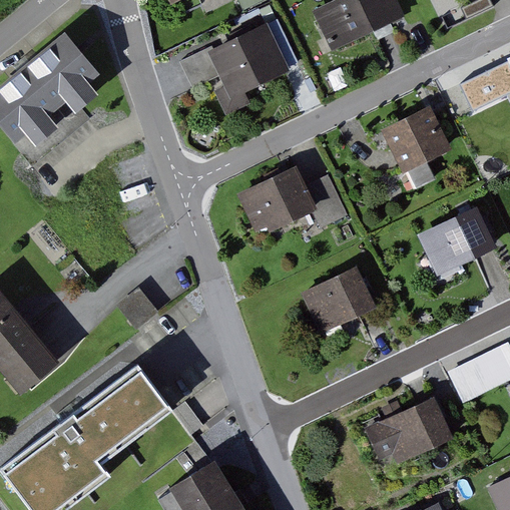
[(333,0),(316,8),(335,48),(408,14),(401,0),(333,0)]
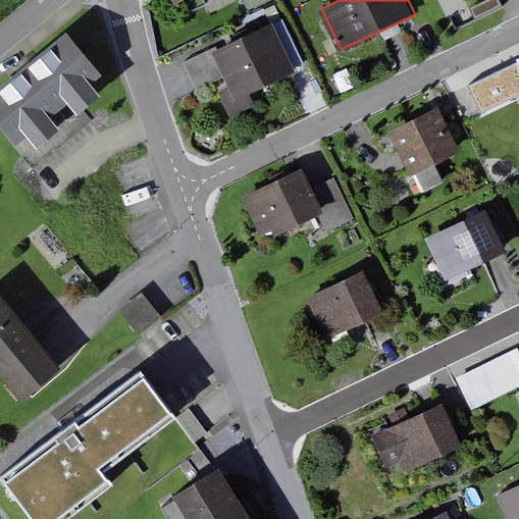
[(295,71),(272,21),(213,49),(237,99),(295,71)]
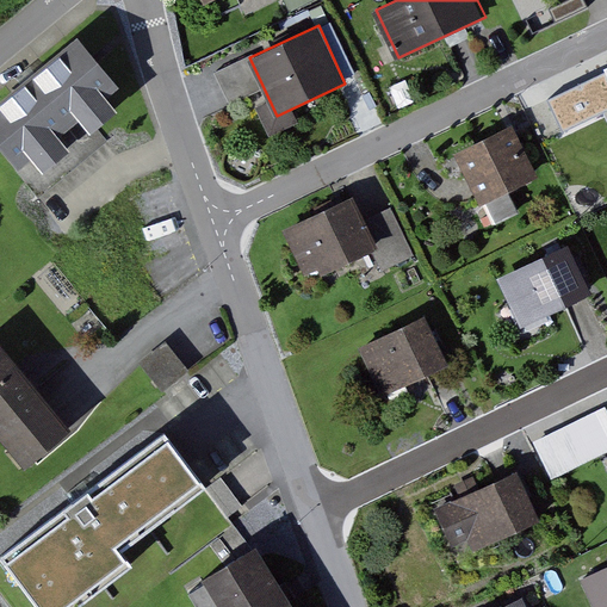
[(112,79),(72,31),(0,91),(0,155),(10,166),(112,79)]
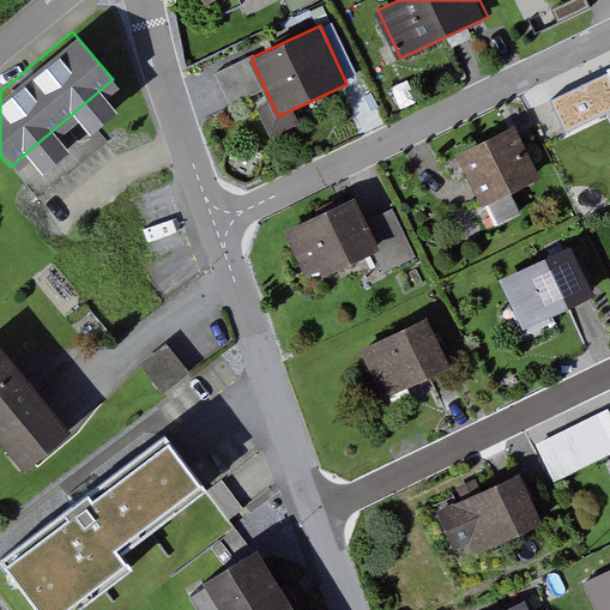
[(609,73),(597,79),(609,107),(609,73)]
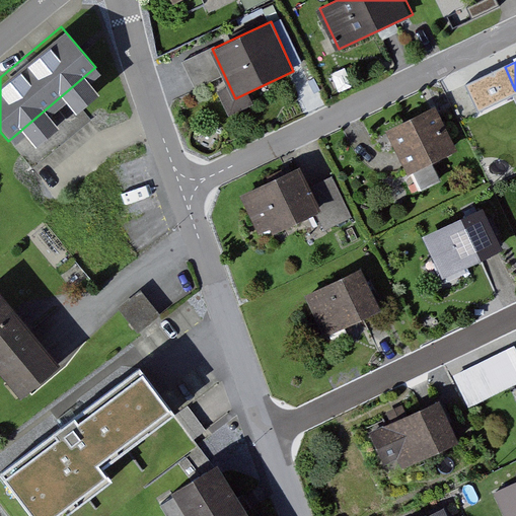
[(455,152),(435,108),(387,131),(409,174),(455,152)]
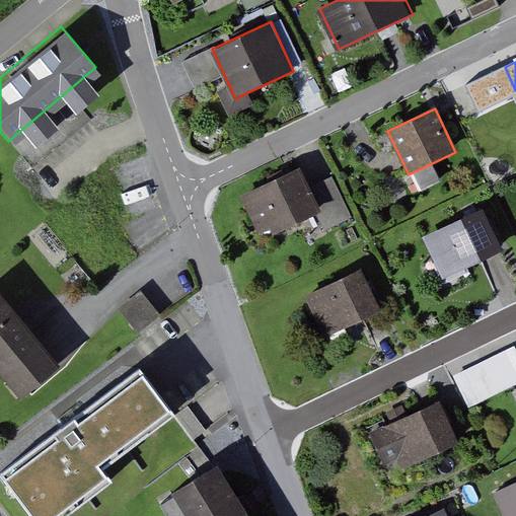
[(319,211),(298,167),(241,195),(262,237),(319,211)]
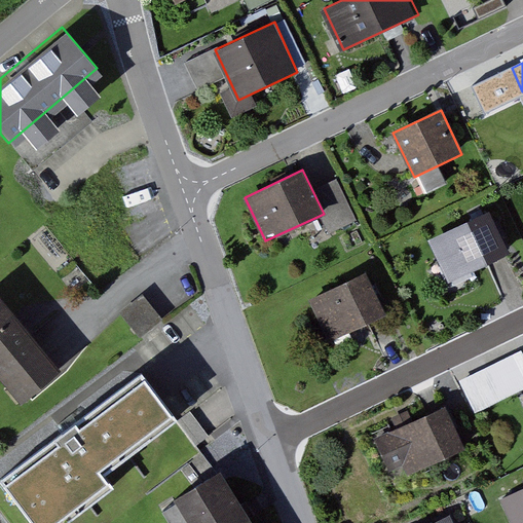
[(507,253),(488,213),(428,241),(447,282),(507,253)]
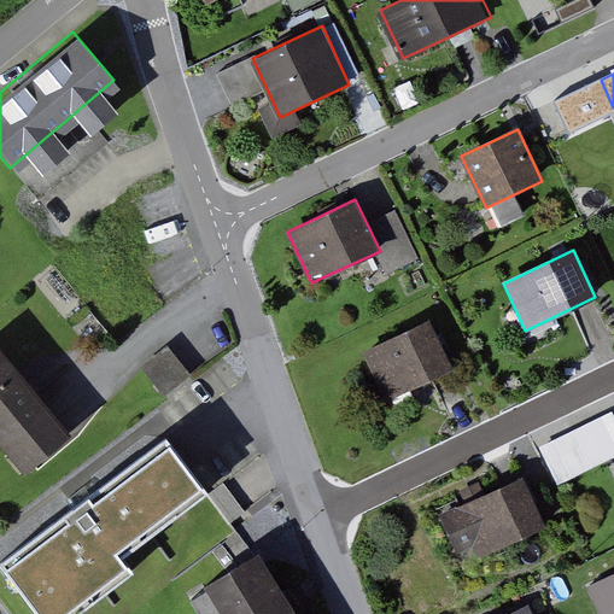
[(455,369),(432,321),(364,352),(387,401),(455,369)]
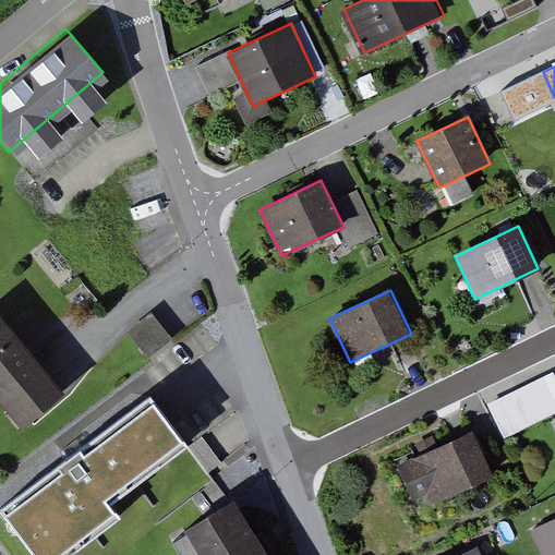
[(170,336),(148,310),(124,329),(145,357),(170,336)]
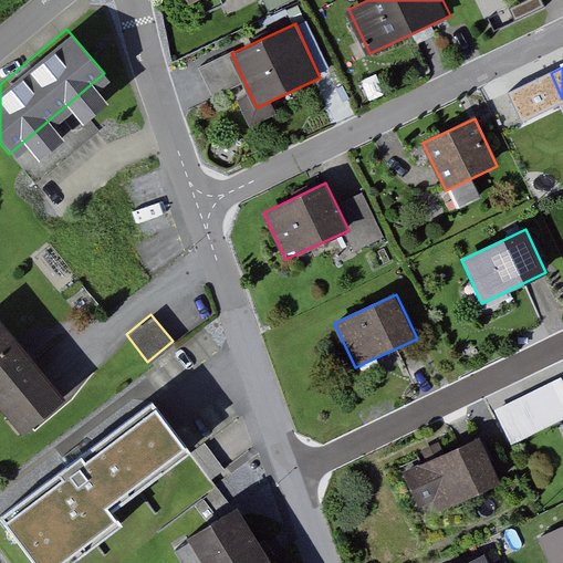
[(64,395),(0,319),(0,408),(20,431),(64,395)]
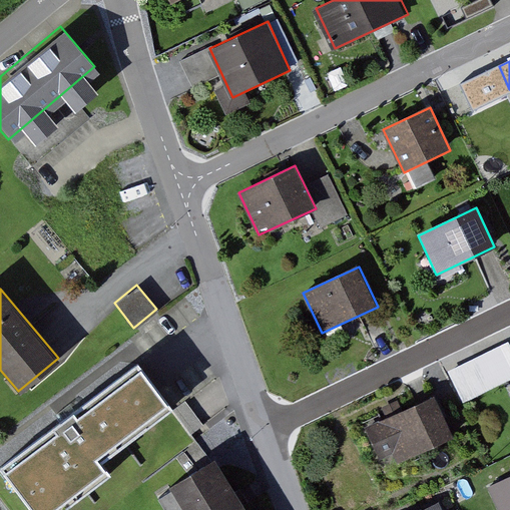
[(509,341),(452,369),(467,401),(509,380),(509,341)]
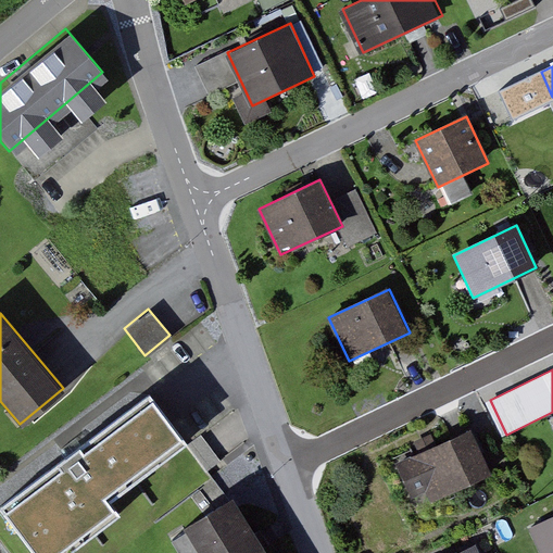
[(96,499),(177,439),(146,397),(0,503),(0,523),(22,552),(58,552),(109,516),(96,499)]
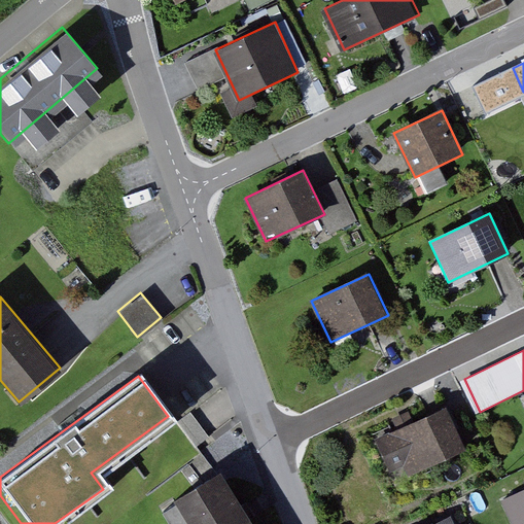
[(445,408),(389,433),(410,478),(466,451),(445,408)]
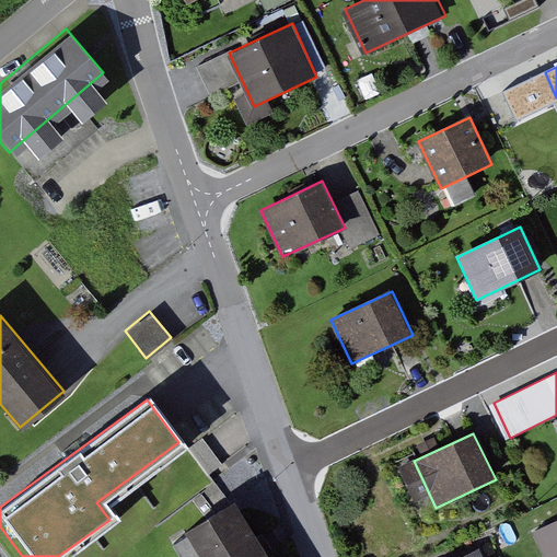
[(266,556),(233,505),(186,533),(200,556),(266,556)]
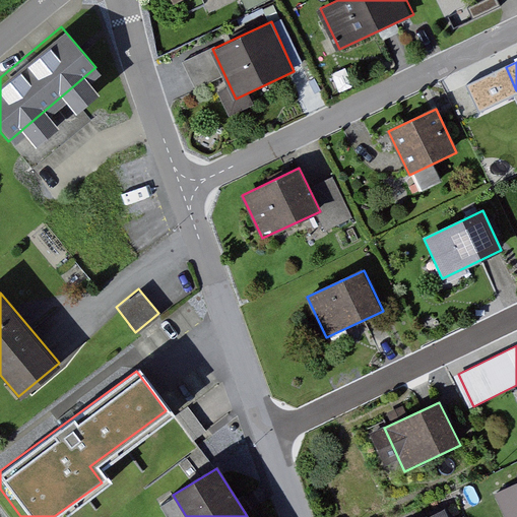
[(447,516),(442,505),(414,516),(447,516)]
